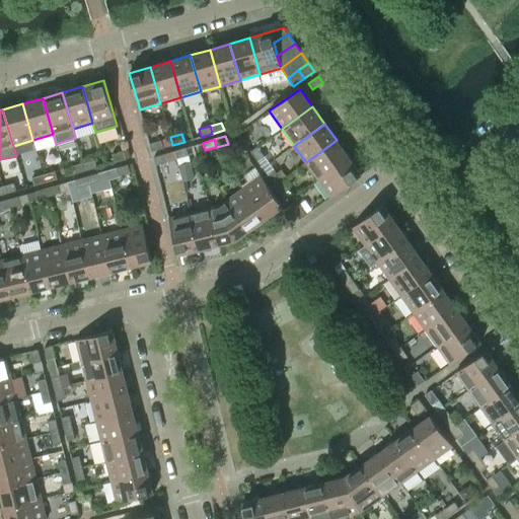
[(161,140),(149,143),(152,151),(163,148),(161,140)]
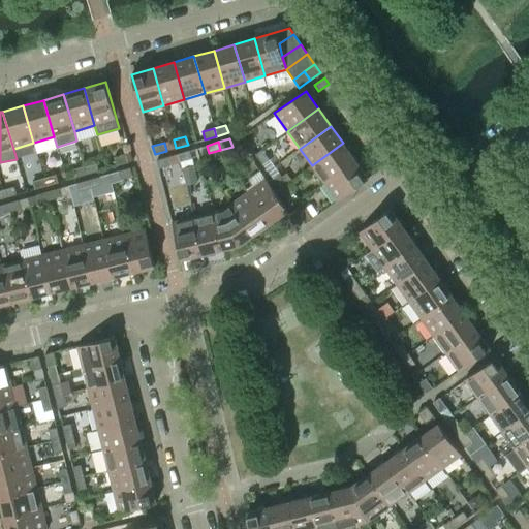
[(343,143),(312,165),(323,183),(355,160),(343,143)]
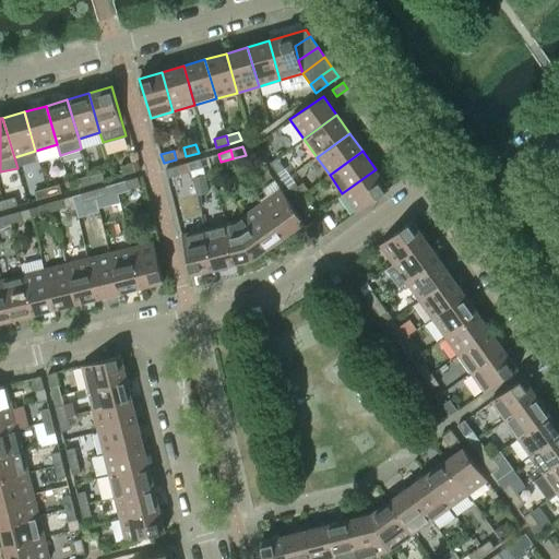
[(277,157),(270,163),(277,174),(285,168),(277,157)]
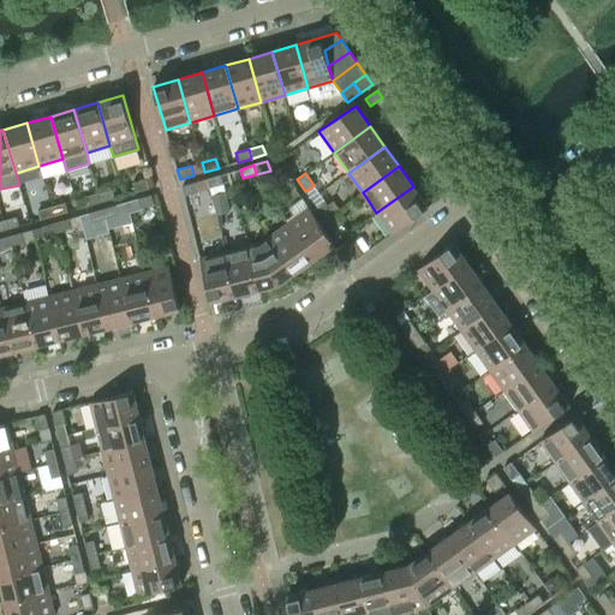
[(220,175),(207,179),(209,189),(224,184),(220,175)]
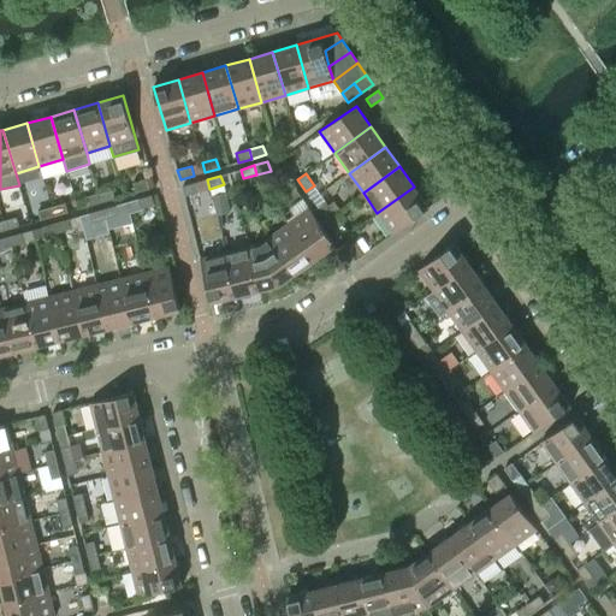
[(132,183),(136,193),(149,188),(147,179),(132,183)]
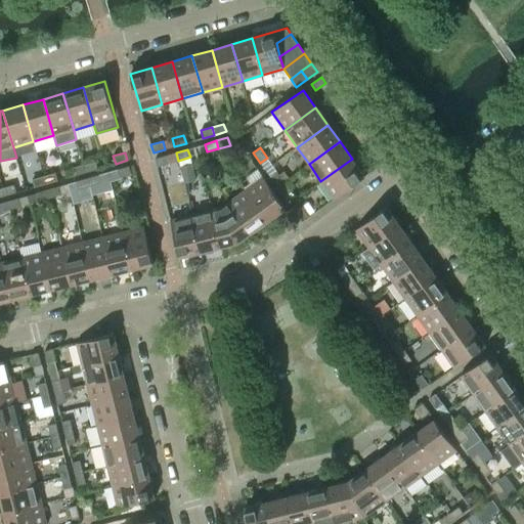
[(167,156),(155,159),(157,167),(169,163),(167,156)]
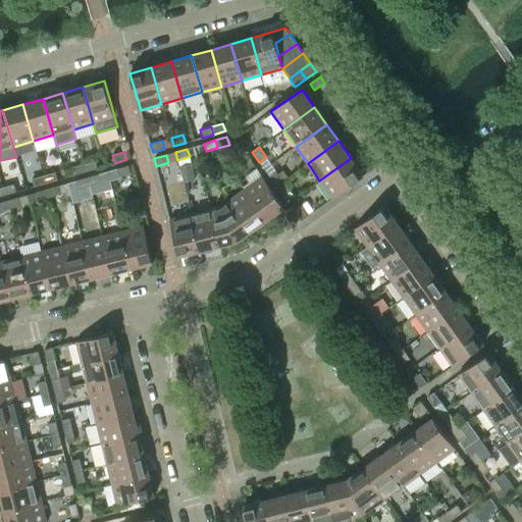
[(351,158),(319,180),(332,198),(363,176),(351,158)]
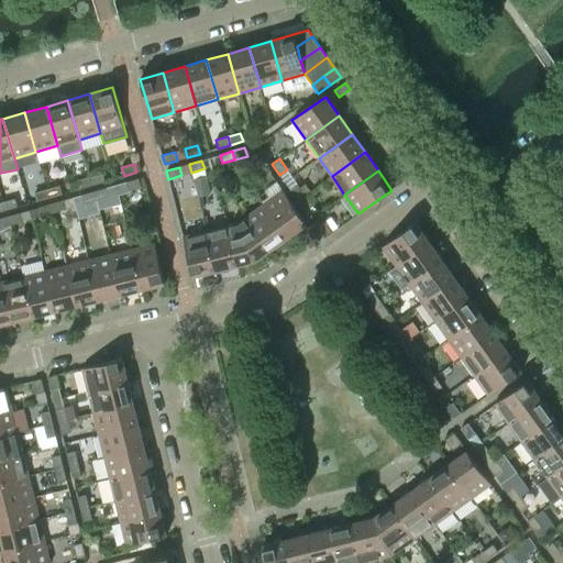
[(102,173),(90,177),(92,185),(105,181),(102,173)]
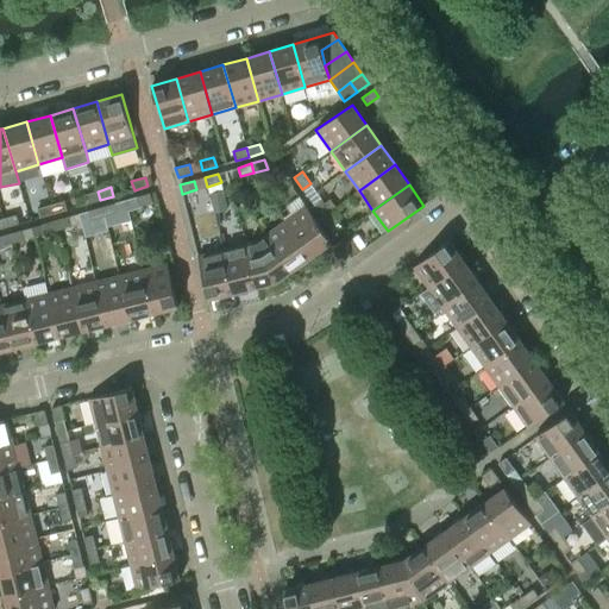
[(227,211),(223,190),(209,194),(214,213),(227,211)]
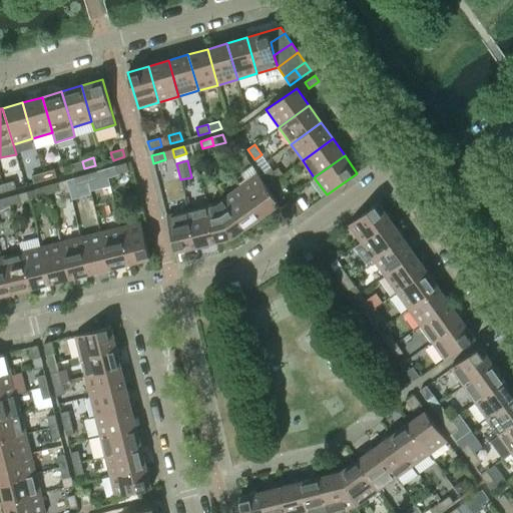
[(70,164),(73,171),(84,168),(82,161),(70,164)]
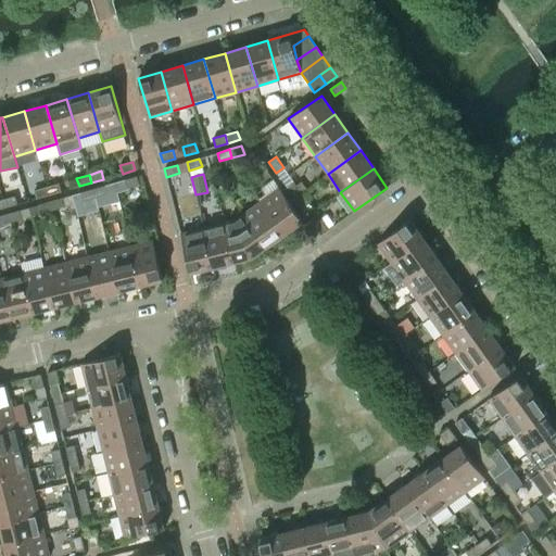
[(137,176),(124,180),(127,188),(139,185),(137,176)]
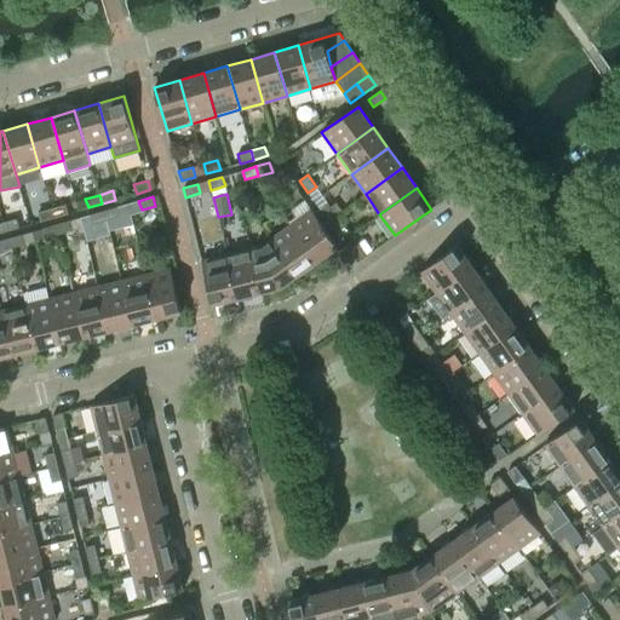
[(327,204),(320,208),(328,220),(336,214),(327,204)]
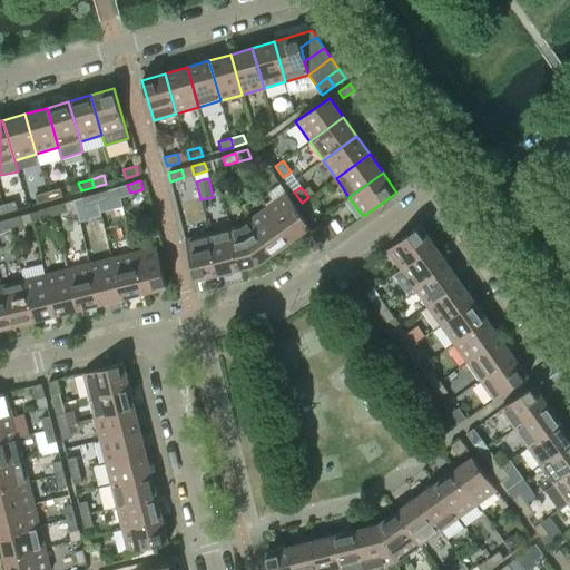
[(60,188),(47,192),(49,200),(62,196),(60,188)]
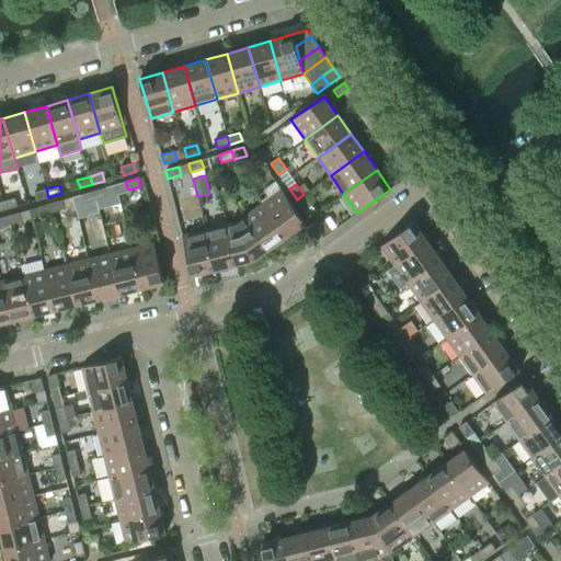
[(106,187),(93,191),(95,199),(109,195),(106,187)]
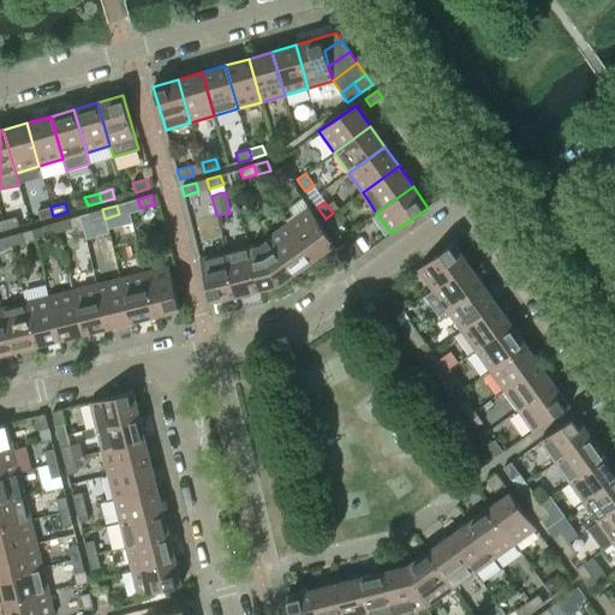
[(37,210),(40,220),(53,216),(51,207),(37,210)]
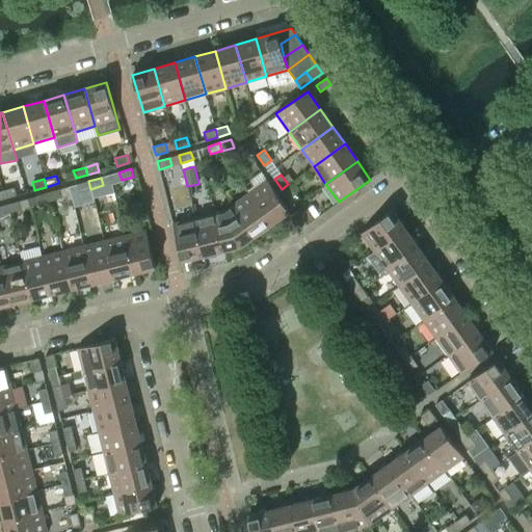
[(290,211),(267,180),(248,193),(271,224),(290,211)]
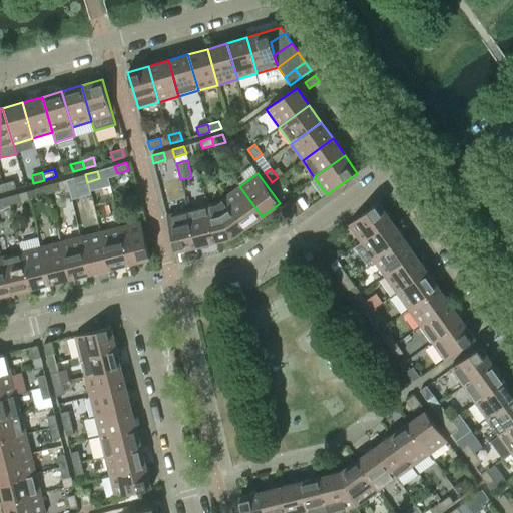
[(85,174),(74,177),(77,185),(87,182),(85,174)]
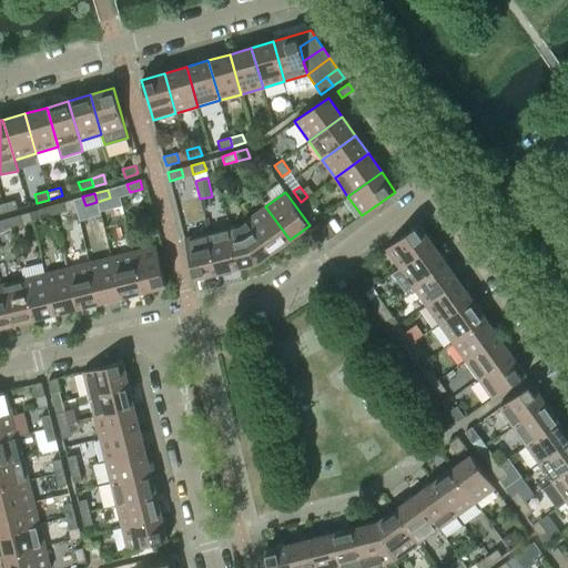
[(307,196),(301,202),(308,213),(315,208),(307,196)]
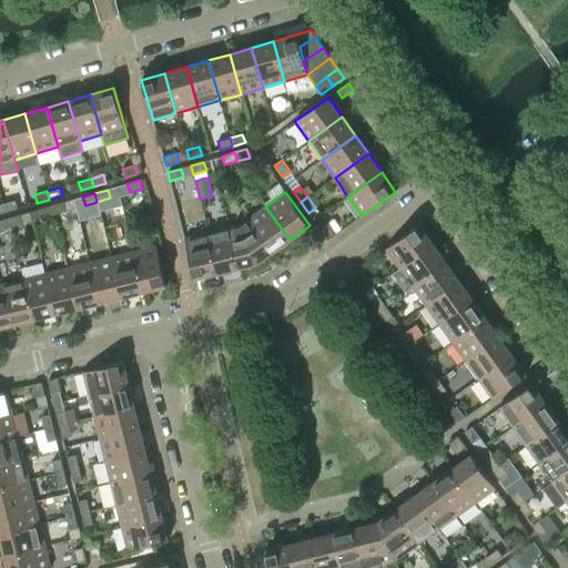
[(16,200),(3,203),(6,212),(18,209),(16,200)]
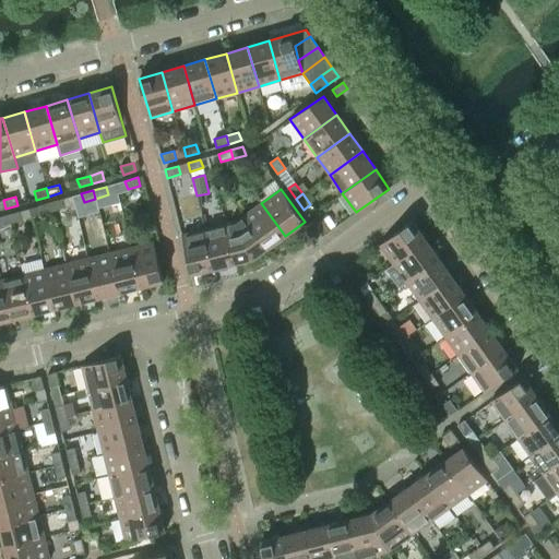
[(63,199),(49,203),(52,211),(66,207),(63,199)]
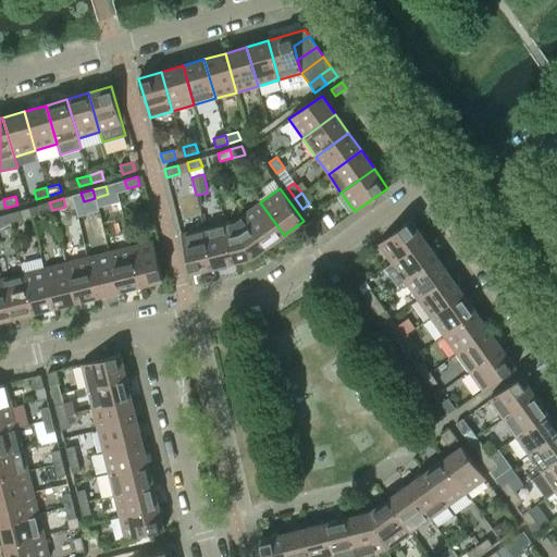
[(49,202),(38,205),(40,213),(52,210),(49,202)]
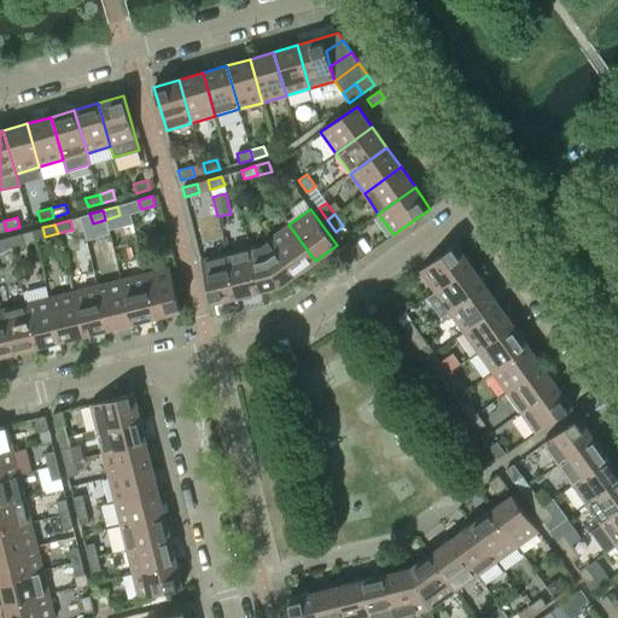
[(315,261),(289,225),(269,238),(295,275),(315,261)]
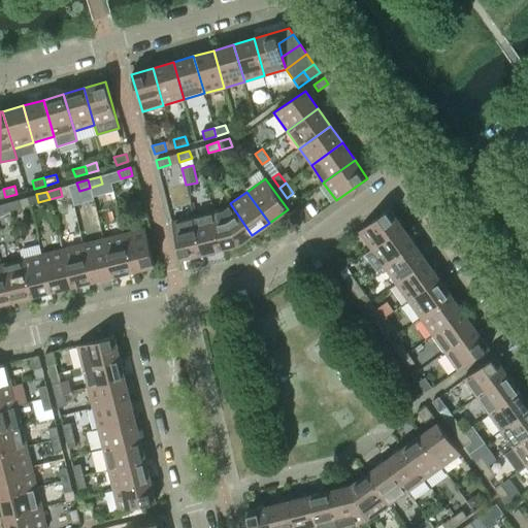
[(18,200),(6,203),(9,211),(21,207),(18,200)]
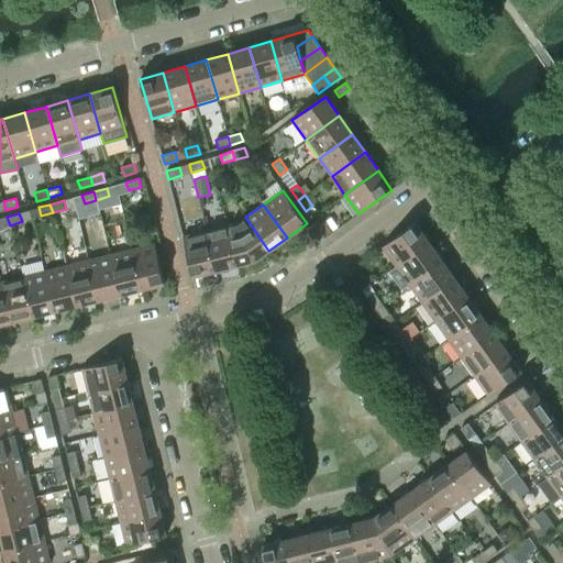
[(0,228),(10,225),(7,217),(0,218),(0,228)]
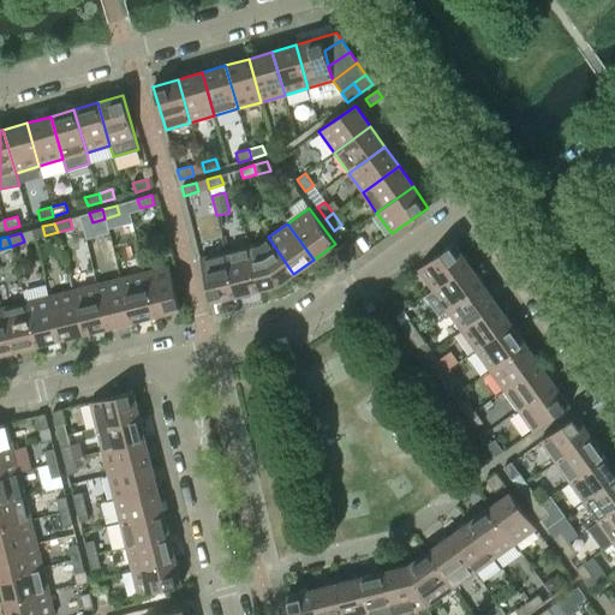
[(258,244),(249,246),(260,290),(279,285),(293,274),(268,237),(258,244)]
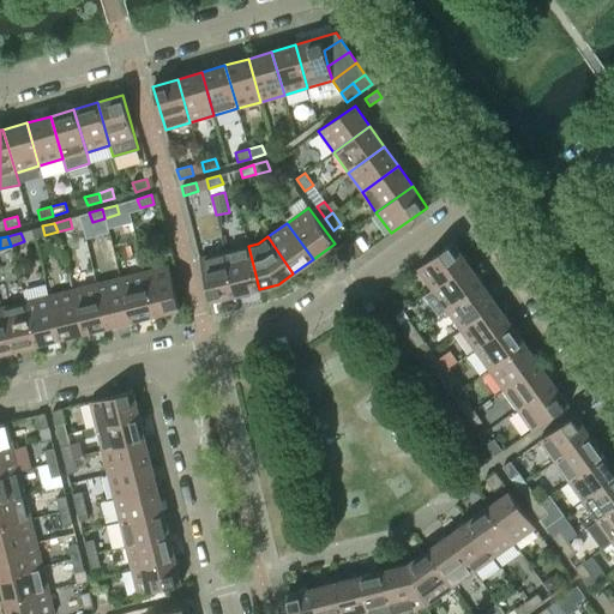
[(360,238),(354,242),(362,254),(368,250),(360,238)]
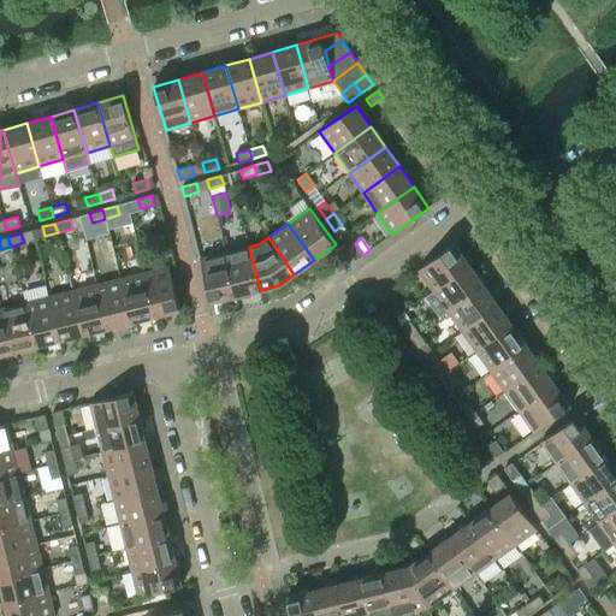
[(355,243),(347,248),(355,260),(363,255),(355,243)]
